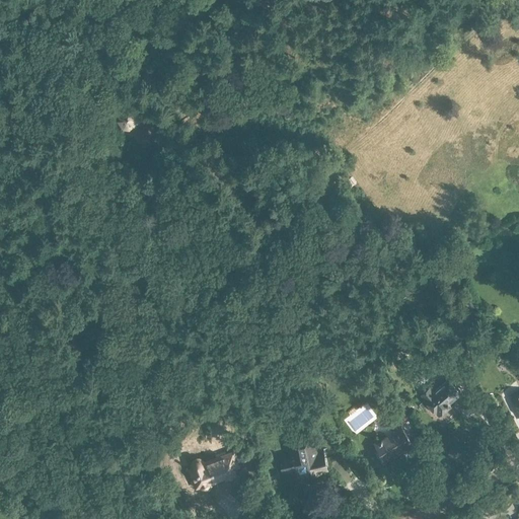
[(133,104),(118,117),(120,120),(117,122),(123,130),(129,131),(144,120),(133,104)]
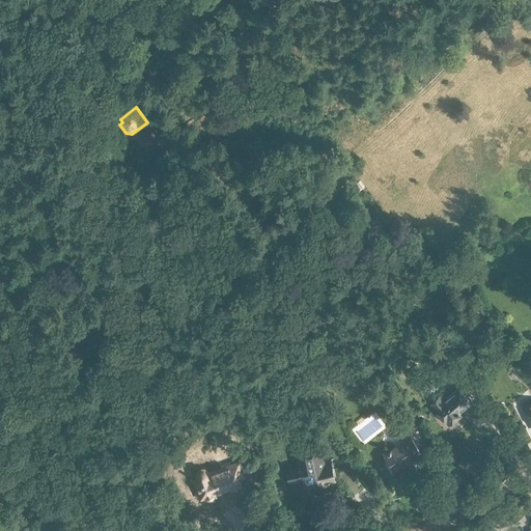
[(449,357),(448,358),(443,362),(439,366),(448,378),(458,368),(449,357)]
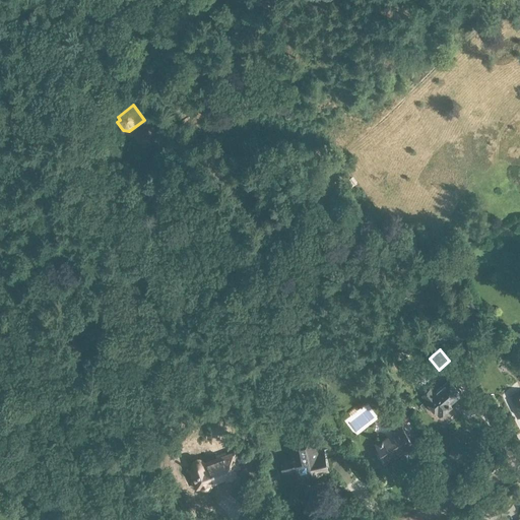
[(431,388),(421,395),(427,400),(426,401),(429,404),(429,406),(431,409),(434,409),(440,416),(444,412),(447,412),(449,410),(449,407),(452,405),(451,404),(463,393),(451,379),(435,393),(432,389),(431,388)]
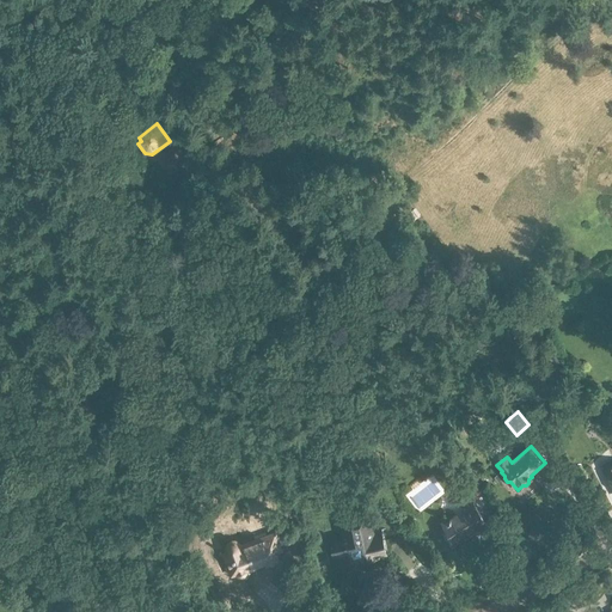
[(484,489),(473,475),(463,483),(475,497),(484,489)]
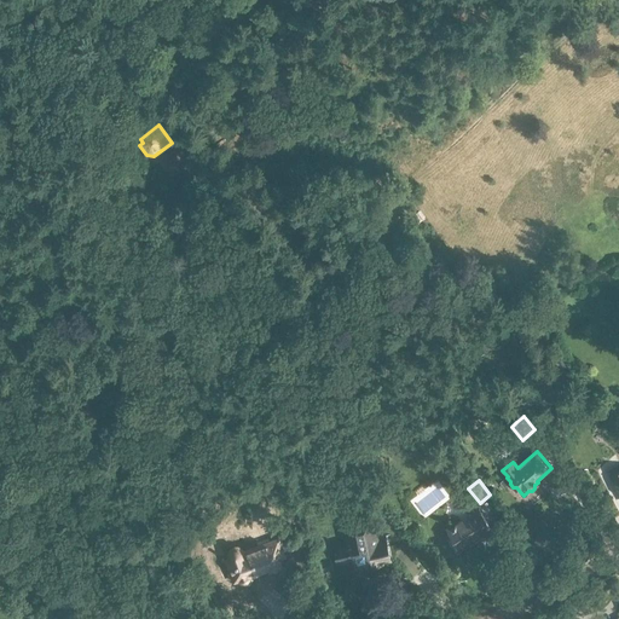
[(461,545),(462,548),(492,530),(476,505),(478,505),(475,501),(466,507),(470,514),(449,528),(460,547),(461,545)]
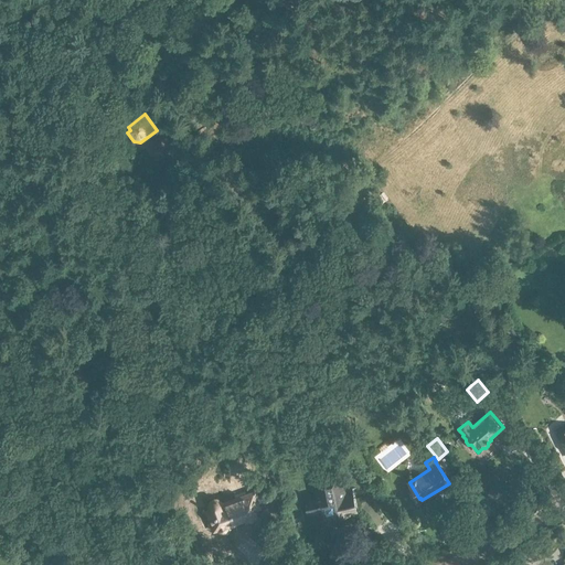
[(315,523),(351,514),(351,513),(358,512),(352,488),(345,489),(342,475),(313,481),(316,492),(304,494),(309,516),(313,515),(315,523)]
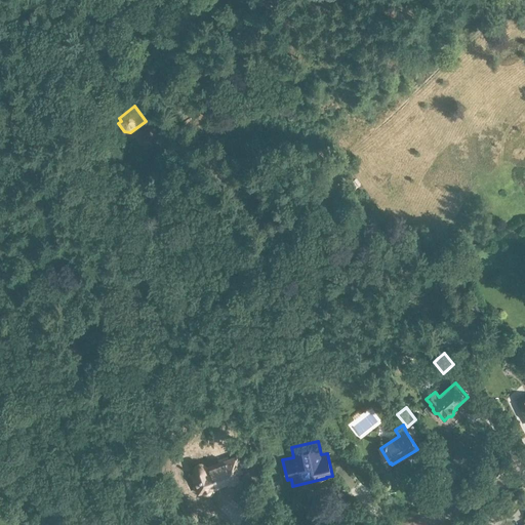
[(193,475),(198,489),(202,488),(203,490),(203,491),(204,492),(205,493),(206,493),(207,493),(208,494),(208,493),(209,493),(210,493),(211,493),(211,492),(212,492),(212,491),(213,491),(213,490),(213,489),(213,488),(213,487),(213,486),(212,484),(217,482),(218,484),(230,480),(230,481),(239,478),(237,471),(242,469),(239,461),(245,458),(248,466),(261,460),(257,447),(243,452),(244,454),(237,456),(237,454),(206,466),(205,465),(204,463),(203,462),(202,462),(201,462),(200,462),(199,462),(198,462),(198,463),(197,463),(197,465),(196,465),(196,466),(195,467),(195,468),(195,469),(195,470),(197,474),(193,475)]
